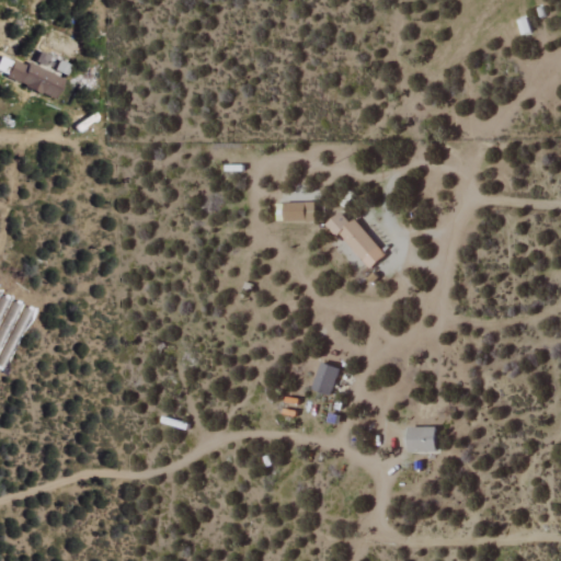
[(61,78),(25,63),(23,67),(0,56),(0,76),(53,99),(61,78)]
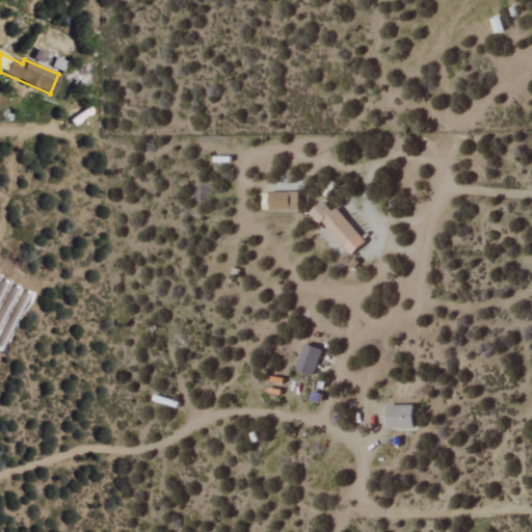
[(299,209),(298,192),(268,193),(269,210),(299,209)]
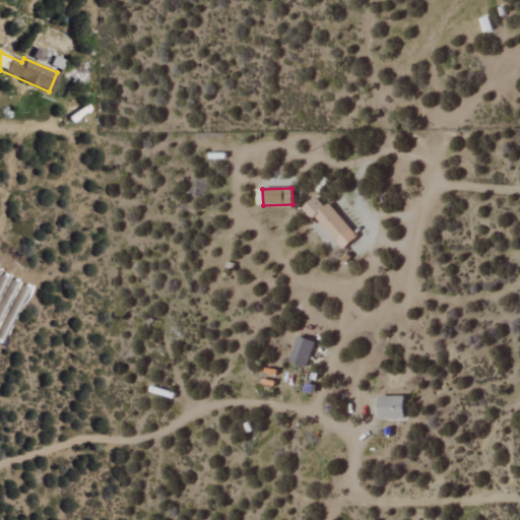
[(358,236),(327,203),(324,206),(315,196),(303,208),(341,251),(358,236)]
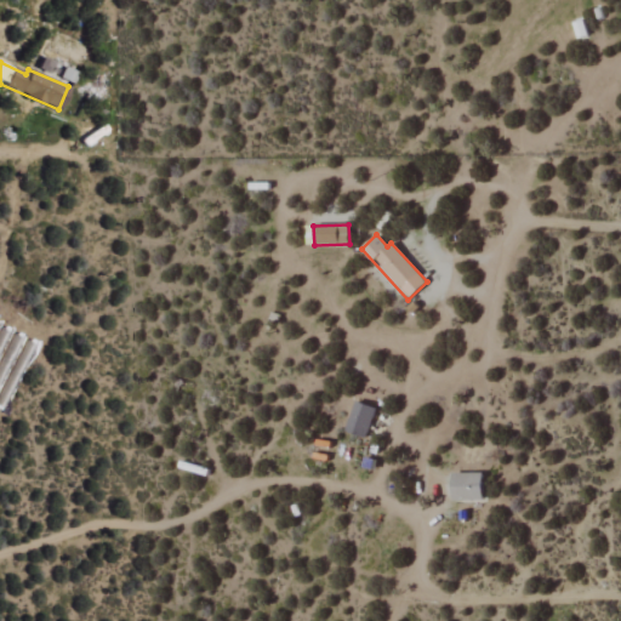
[(345,431),(365,438),(376,409),(355,402),(345,431)]
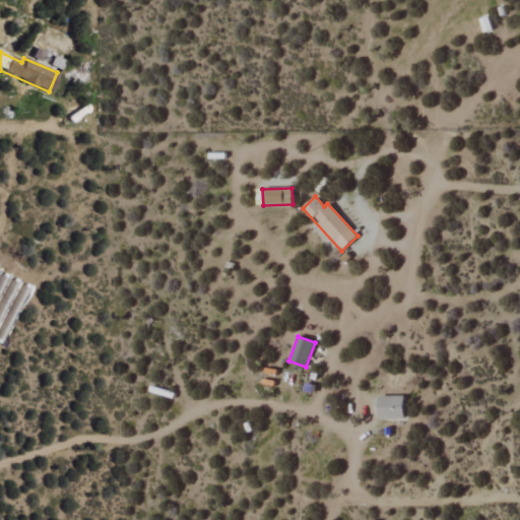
[(379,419),(405,418),(404,396),(378,396),(379,419)]
